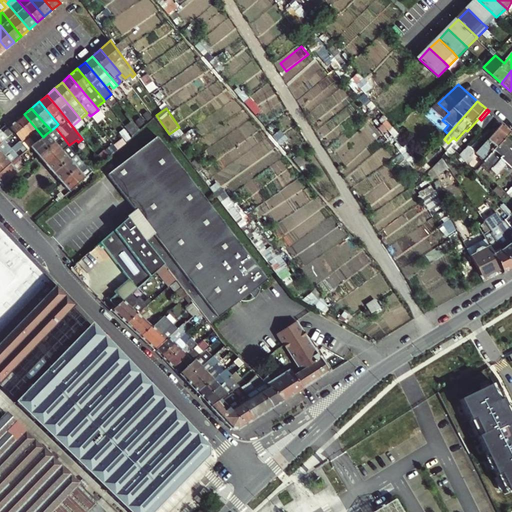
[(481,120),(479,123),(485,128),(495,117),(489,111),(481,120)]
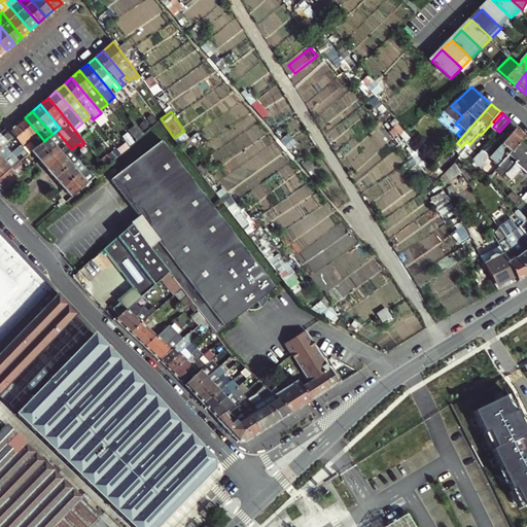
[(44,141),(25,117),(18,125),(37,147),(44,141)]
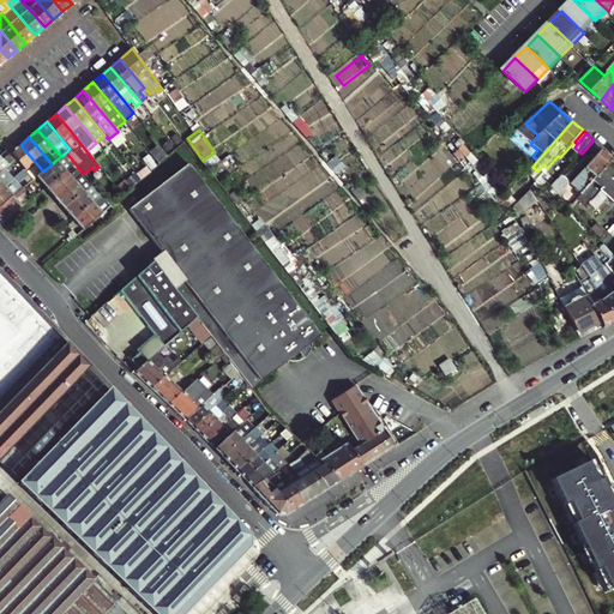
[(37,176),(43,172),(20,145),(11,154),(17,161),(25,170),(34,180),(37,176)]
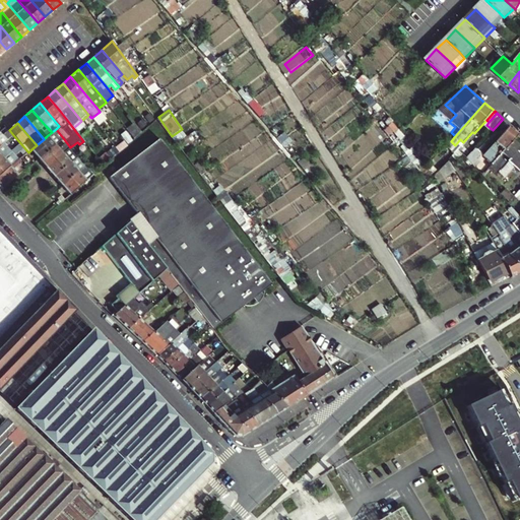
[(488,158),(494,165),(515,140),(519,134),(519,133),(511,126),(489,151),(484,155),(488,158)]
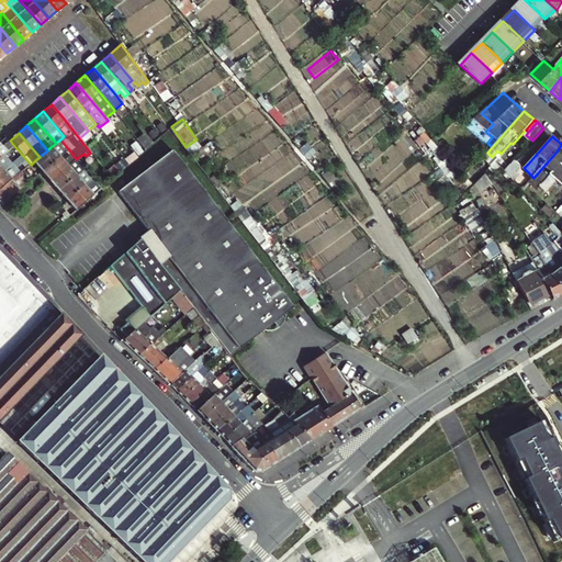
[(43,172),(59,158),(69,150),(60,139),(56,143),(51,147),(47,150),(40,157),(34,161),(43,172)]
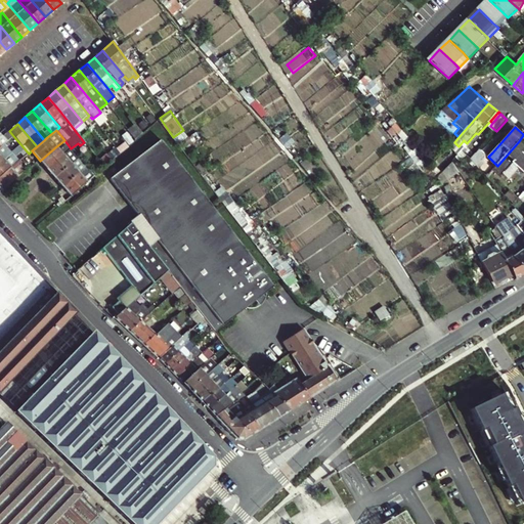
[(0,147),(14,137),(9,131),(0,138),(0,147)]
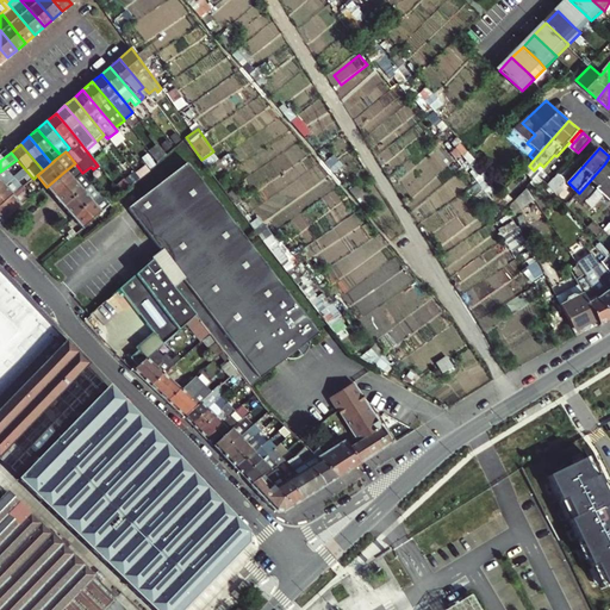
[(251,385),(298,348),(310,338),(319,331),(185,162),(126,209),(160,251),(151,259),(251,385)]
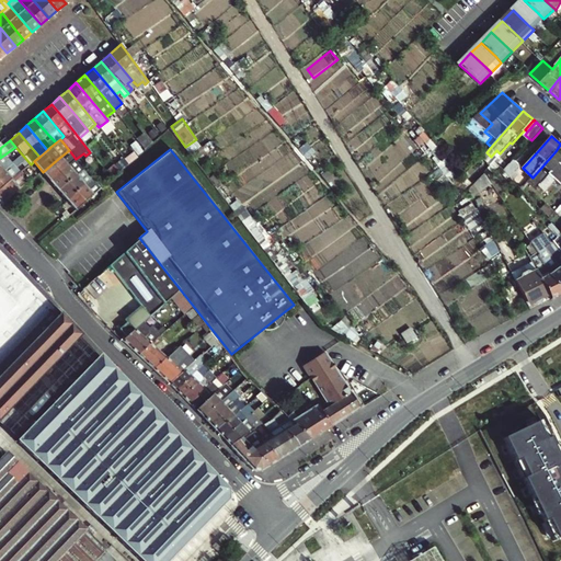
[(560,184),(560,163),(559,163),(560,160),(560,157),(556,151),(533,178),(529,181),(537,187),(550,174),(560,184)]
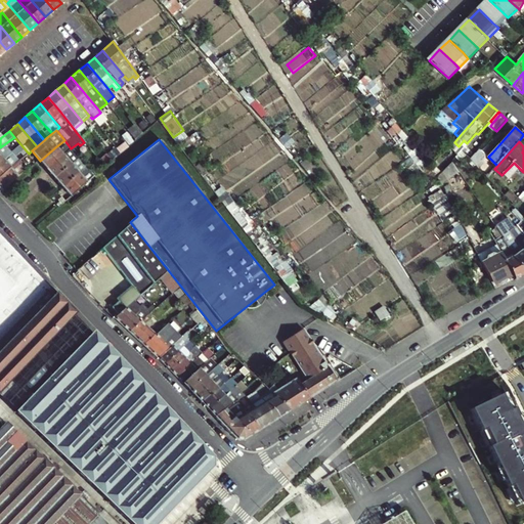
[(128,146),(125,142),(117,149),(120,154),(128,146)]
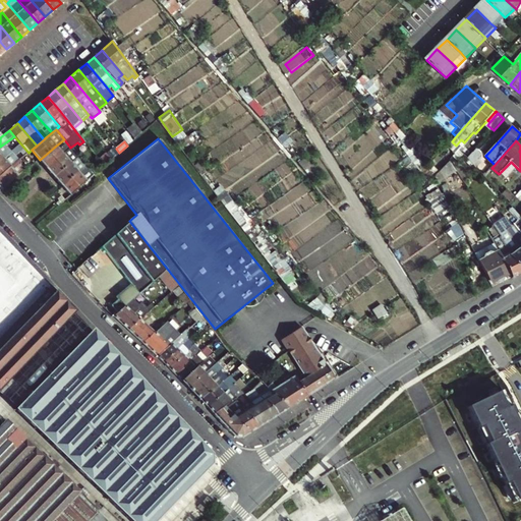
[(59,150),(55,147),(40,160),(47,168),(68,151),(70,148),(67,143),(59,150)]
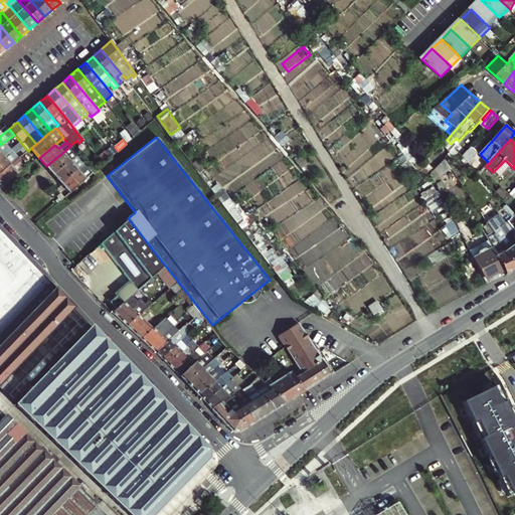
[(0,159),(11,151),(6,145),(0,151),(0,159)]
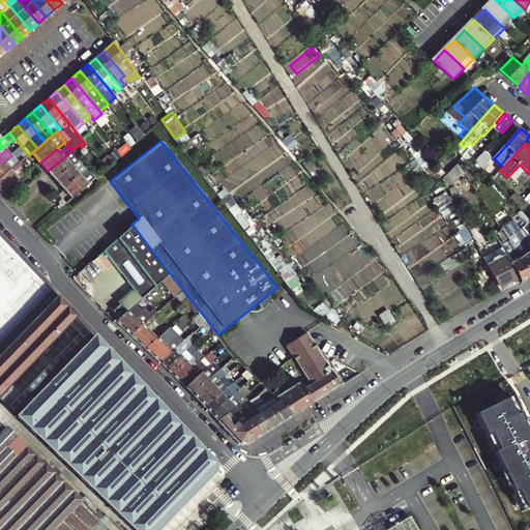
[(56,181),(80,160),(71,150),(69,153),(48,171),(56,181)]
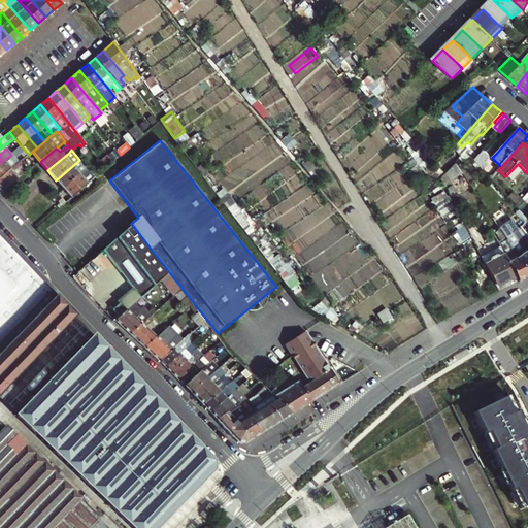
[(121,155),(118,151),(109,158),(112,162),(121,155)]
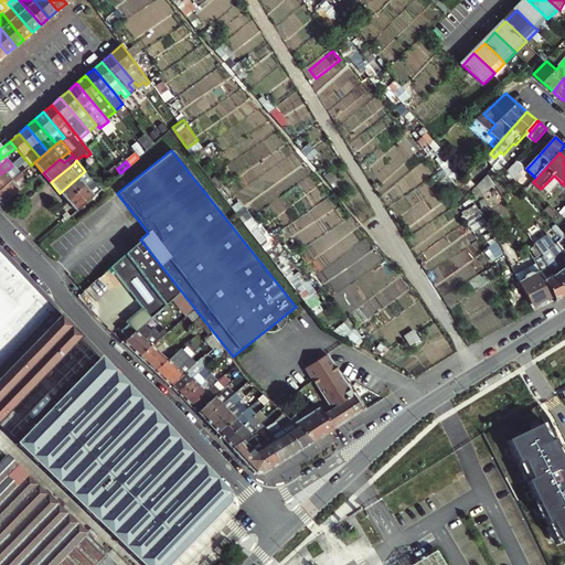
[(509,171),(518,181),(523,174),(520,172),(524,167),(518,161),(509,171)]
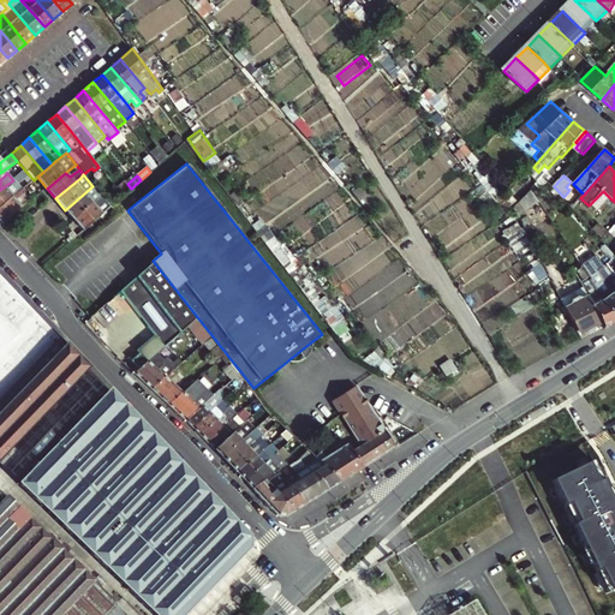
[(0,208),(22,190),(13,180),(0,190),(0,208)]
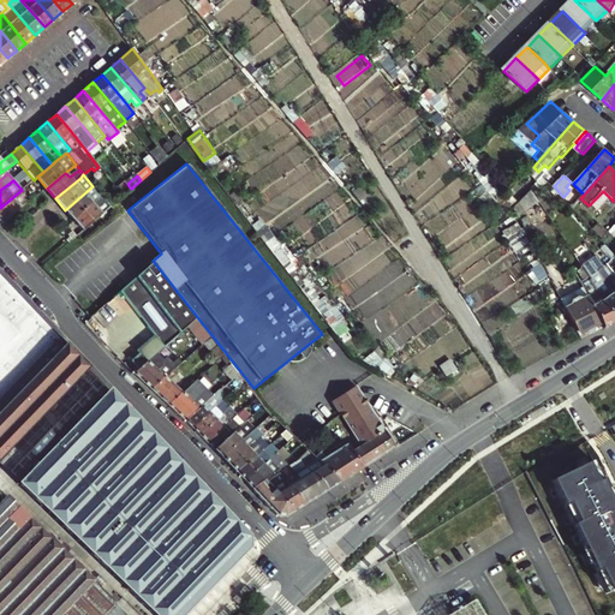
[(75,221),(102,198),(93,186),(65,210),(75,221)]
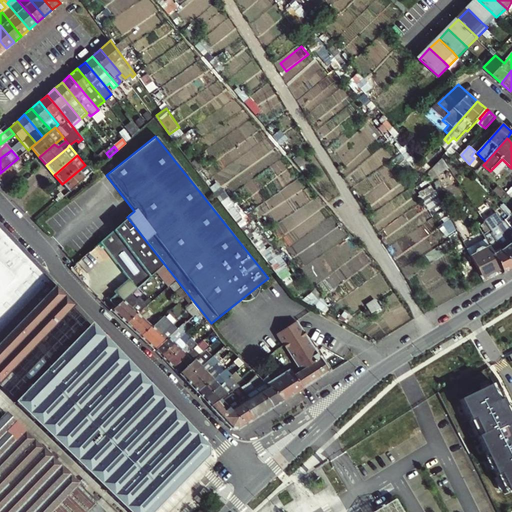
[(0,184),(2,186),(21,169),(17,164),(22,159),(20,157),(18,158),(0,173),(0,184)]
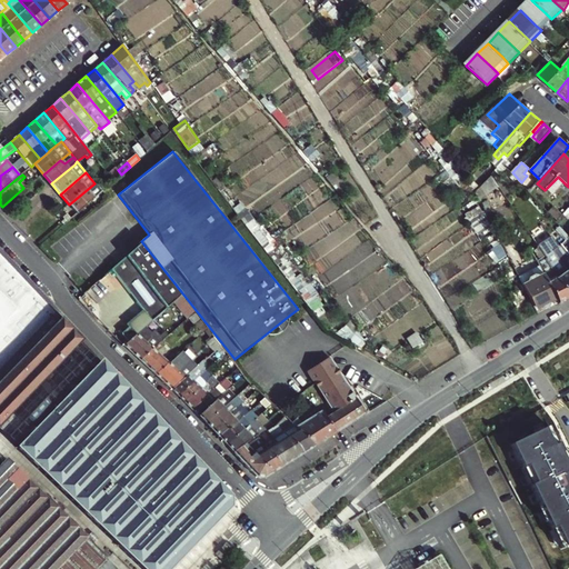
[(77,215),(101,192),(95,183),(69,205),(77,215)]
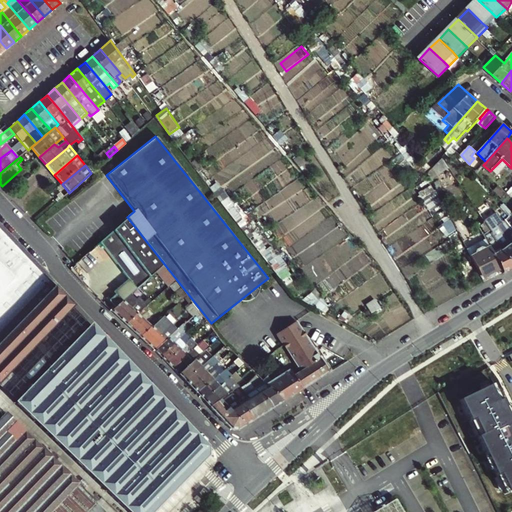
[(485,222),(491,231),(511,264),(511,244),(499,227),(507,220),(505,217),(499,221),(495,215),(485,222)]
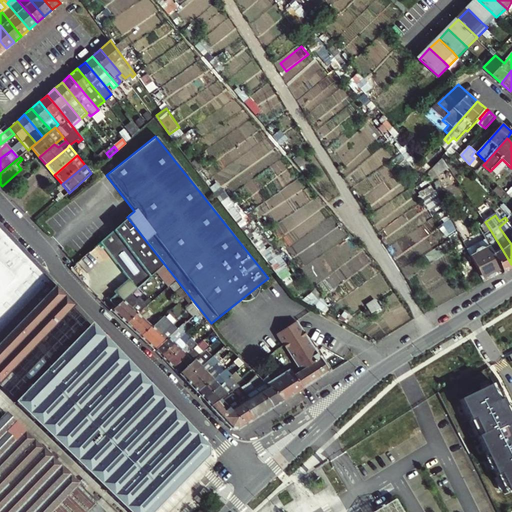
[(163,264),(127,219),(101,243),(130,279),(116,289),(119,293),(111,299),(117,306),(125,299),(156,270),(163,264)]
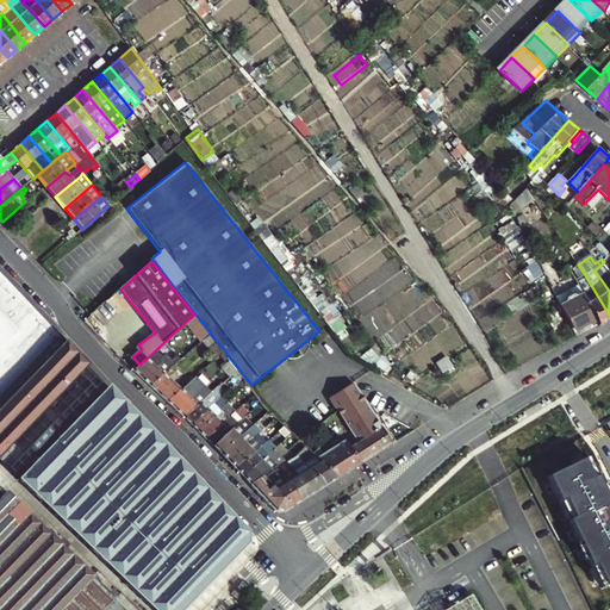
[(531,279),(545,275),(541,262),(528,267),(531,279)]
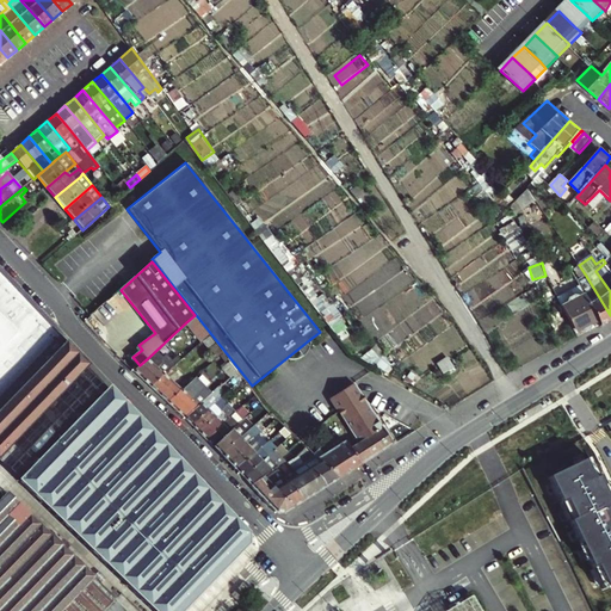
[(596,271),(610,291),(610,270),(605,263),(596,271)]
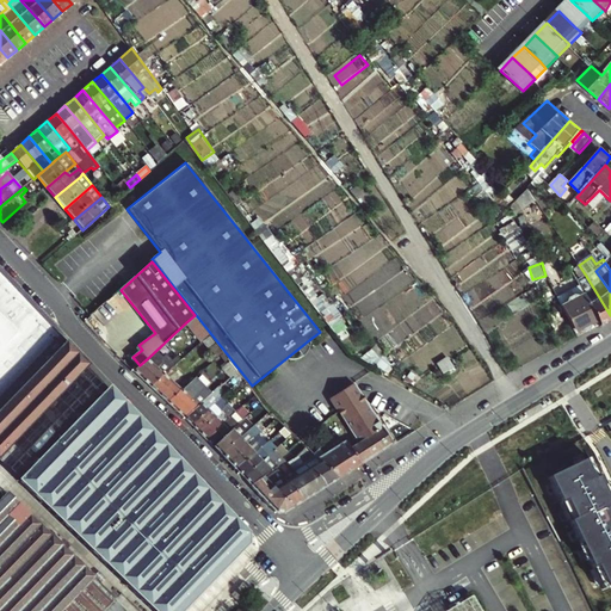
[(90,366),(0,271),(0,458),(90,368),(90,366)]
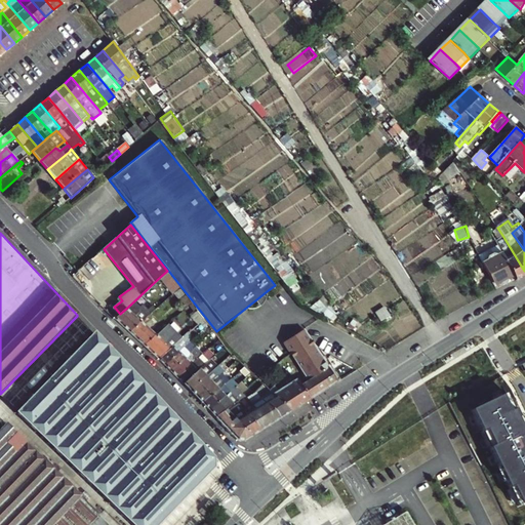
[(509,284),(510,279),(516,276),(519,280),(524,276),(524,271),(503,237),(496,242),(503,254),(486,264),(496,282),(498,286),(503,283),(509,284)]
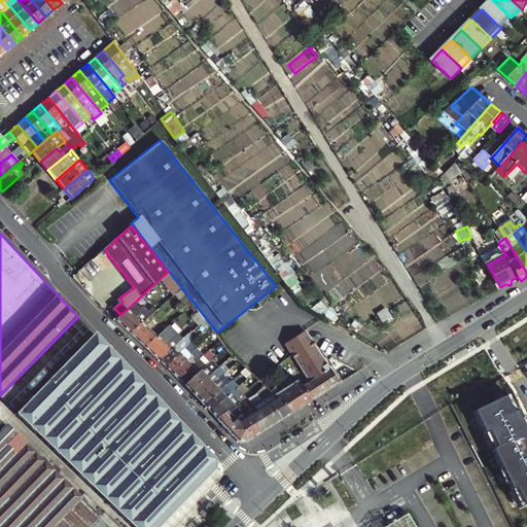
[(161,278),(174,294),(180,288),(168,272),(161,278)]
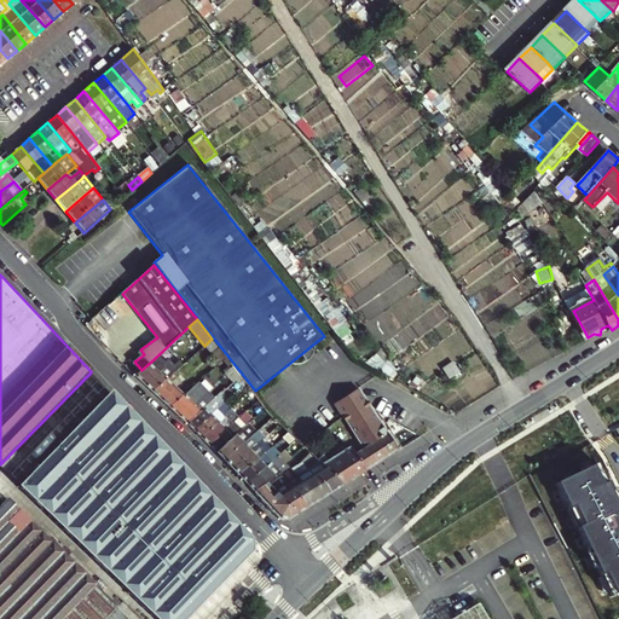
[(204,346),(218,365),(226,358),(212,339),(204,346)]
